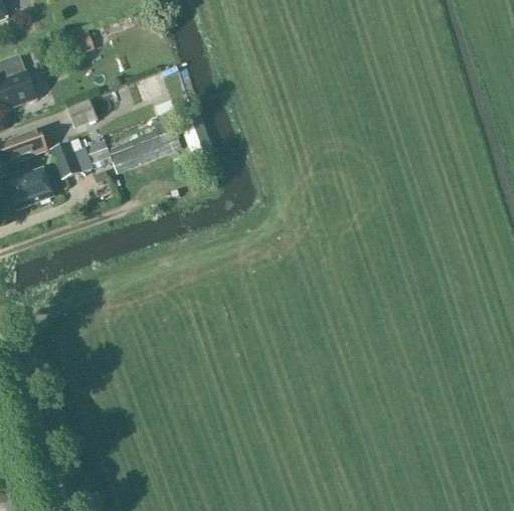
[(89,29),(68,36),(75,56),(96,48),(89,29)]
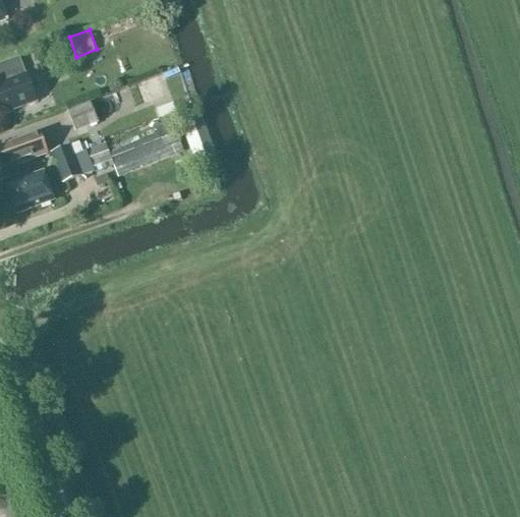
[(0,114),(10,110),(8,105),(36,95),(20,54),(0,60),(0,114)]
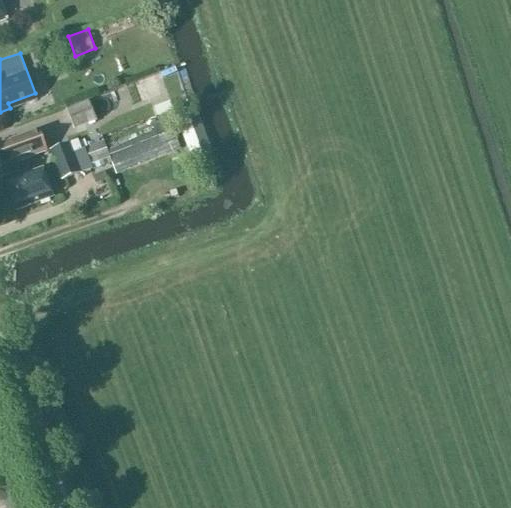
[(90,98),(67,107),(75,127),(98,118),(90,98)]
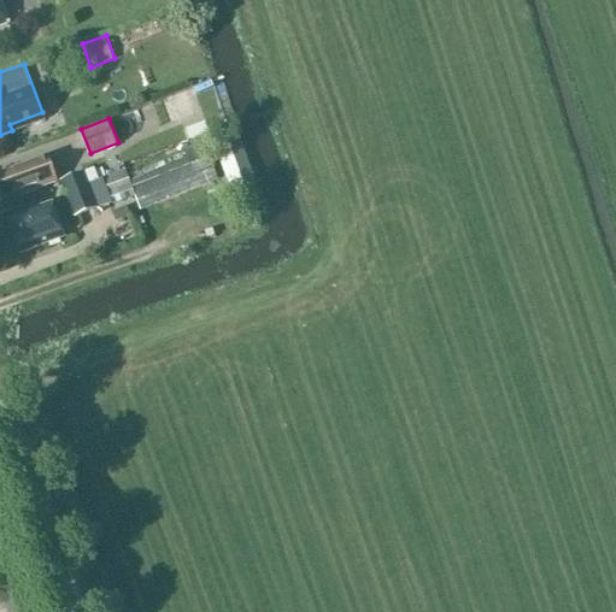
[(128,172),(138,196),(197,172),(187,149),(128,172)]
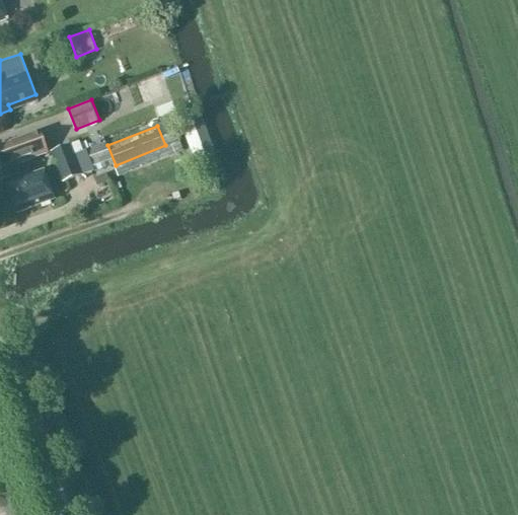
[(33,155),(48,151),(43,138),(29,143),(26,134),(10,140),(11,141),(0,145),(0,161),(1,165),(17,159),(18,161),(34,156),(33,155)]
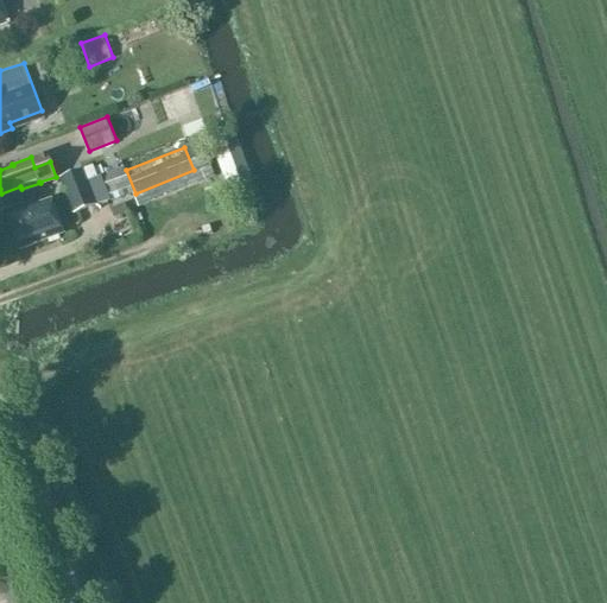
[(122,166),(87,178),(82,167),(61,176),(62,179),(74,210),(107,198),(132,189),(127,178),(122,166)]
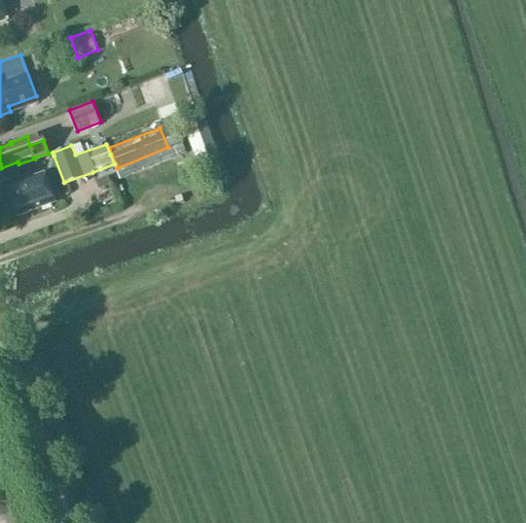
[(19,213),(56,200),(44,171),(7,184),(19,213)]
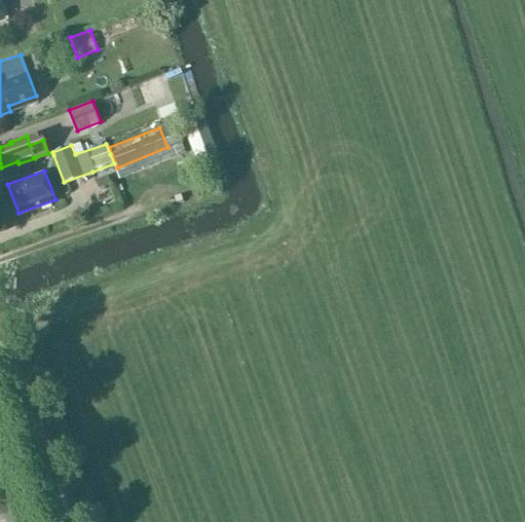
[(99,187),(111,182),(108,175),(96,179),(99,187)]
